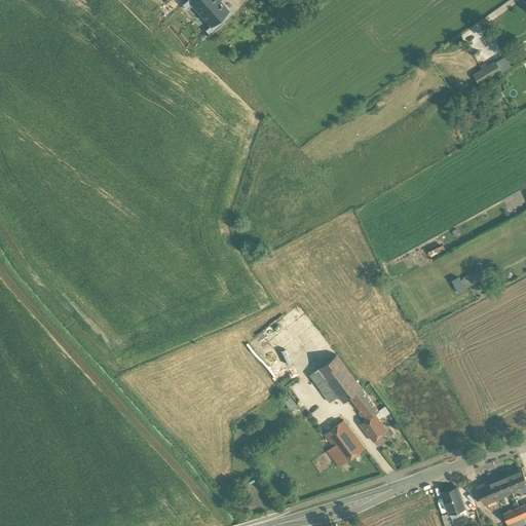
[(192,4),(196,0),(187,0),(183,5),(187,9),(193,4),(192,4)]
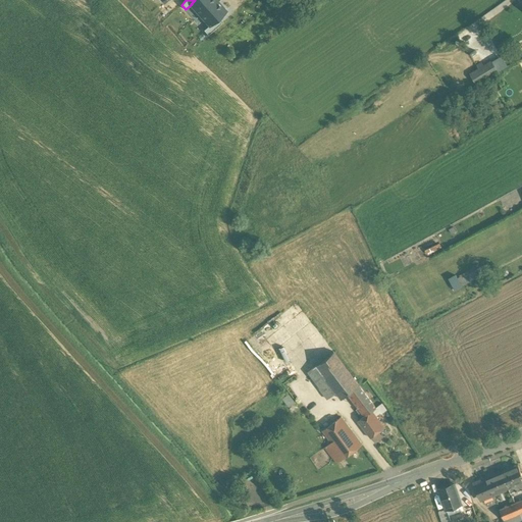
[(201,14),(216,0),(215,0),(195,0),(191,4),(192,4),(201,14)]
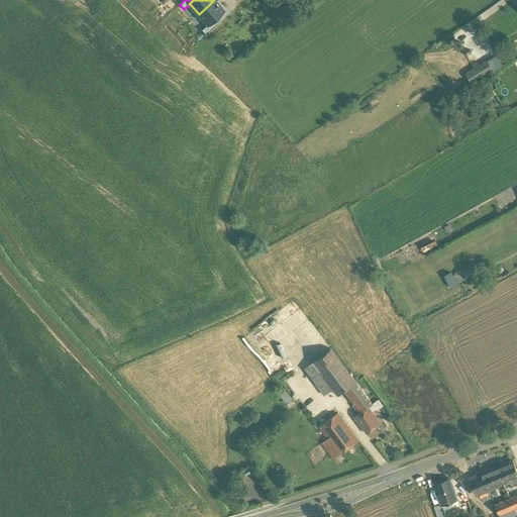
[(223,11),(214,0),(199,14),(207,24),(208,25),(216,18),(223,11)]
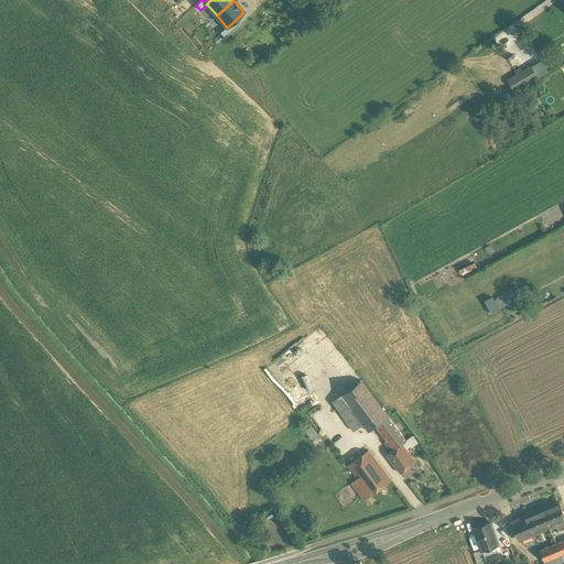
[(240,24),(236,20),(227,28),(226,26),(220,32),(225,38),(240,24)]
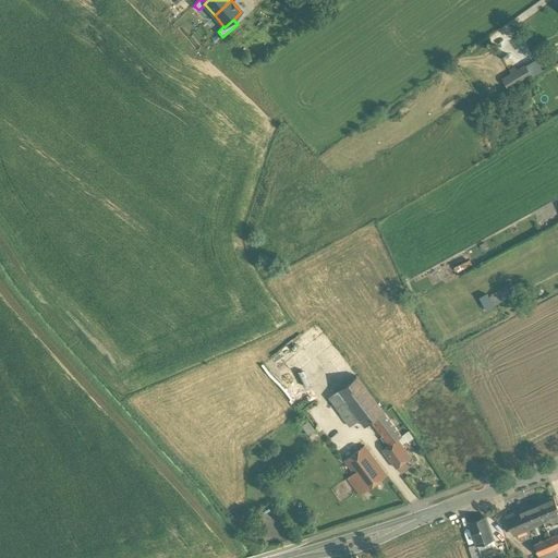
[(501,79),(509,91),(533,76),(524,63),(517,69),(514,67),(509,70),(511,72),(501,79)]
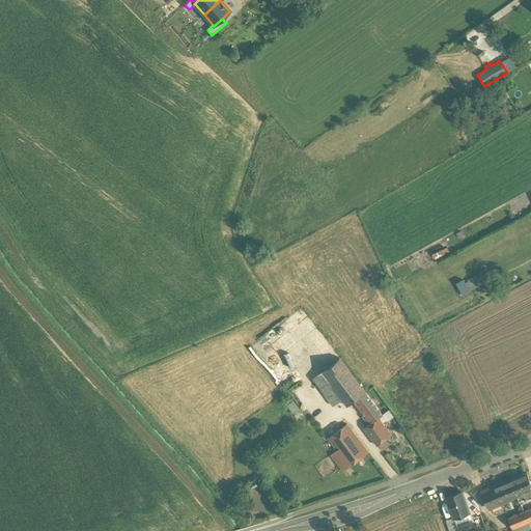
[(429,254),(432,261),(450,254),(447,247),(429,254)]
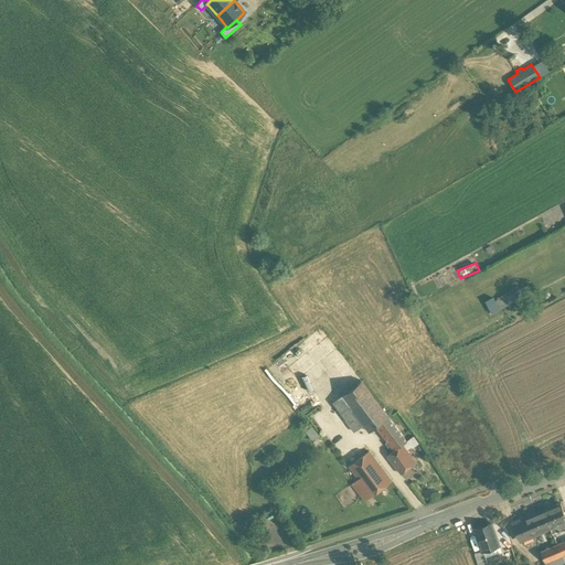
[(487,305),(492,313),(530,294),(525,286),(513,292),(512,290),(497,298),(498,299),(487,305)]
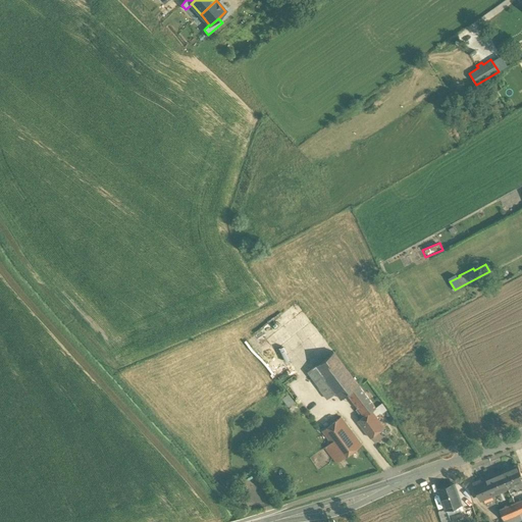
[(359,385),(333,351),(315,365),(336,392),(342,399),(349,394),(359,385)]
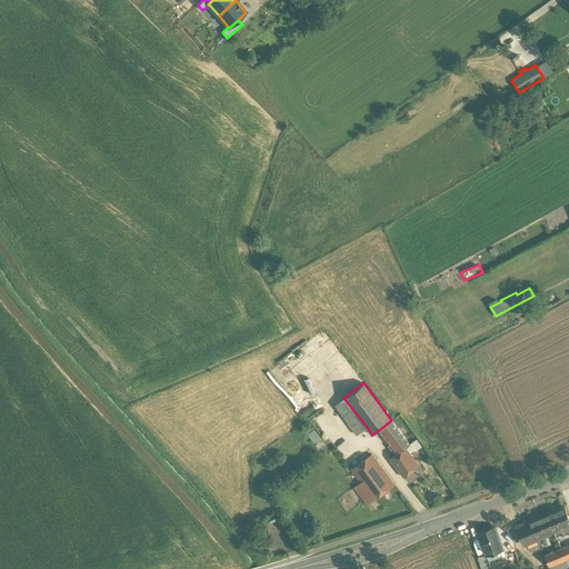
[(367,427),(343,398),(335,405),(357,435),(367,427)]
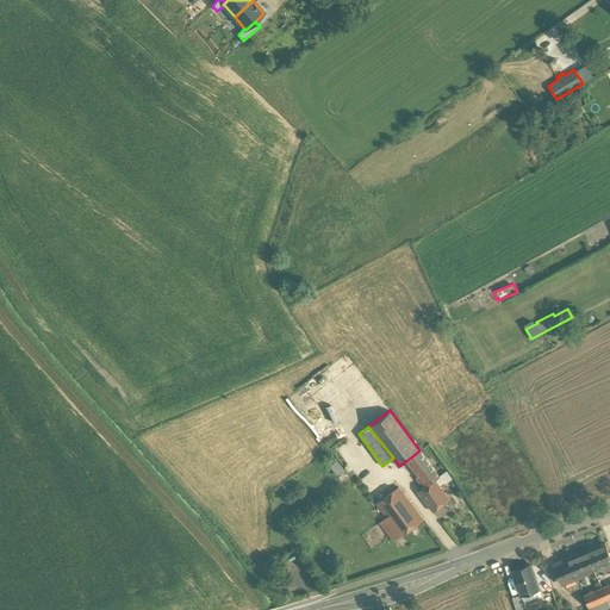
[(440,477),(419,450),(408,460),(423,480),(422,481),(425,486),(418,492),(434,511),(449,499),(435,479),(440,477)]
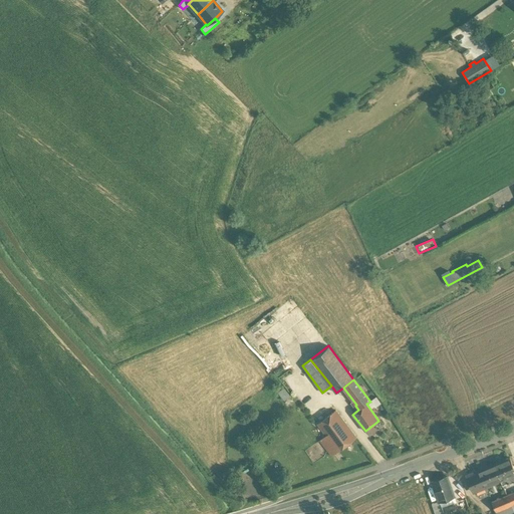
[(259,393),(270,406),(276,401),(266,388),(259,393)]
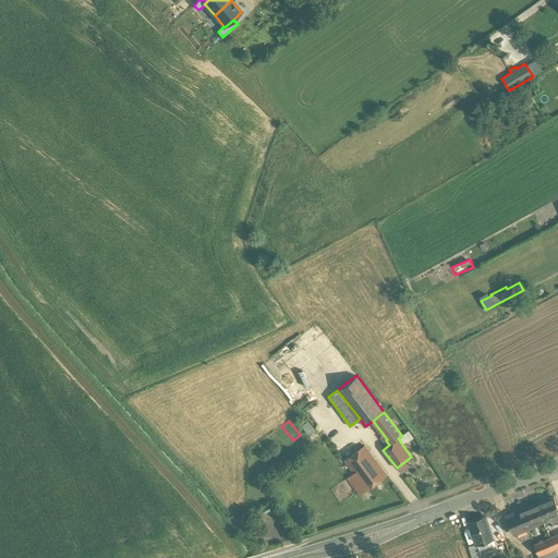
[(314,429),(307,421),(302,425),(308,434),(314,429)]
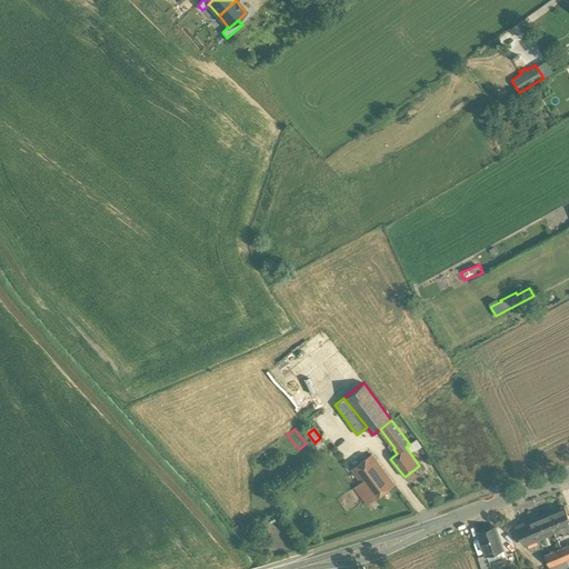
[(417,439),(410,445),(416,451),(422,447),(417,439)]
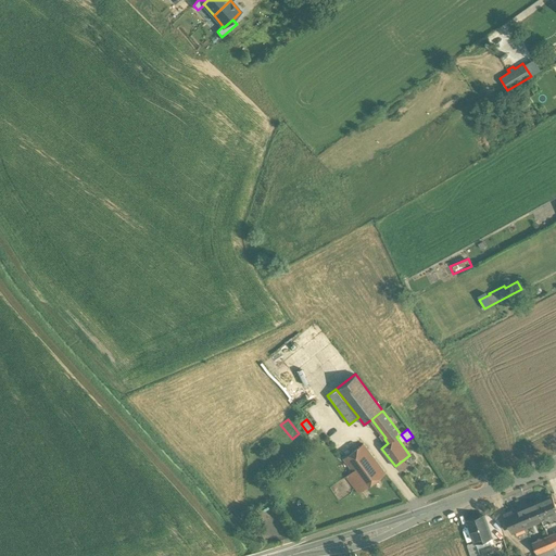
[(386,474),(364,444),(344,458),(353,471),(346,476),(359,493),(386,474)]
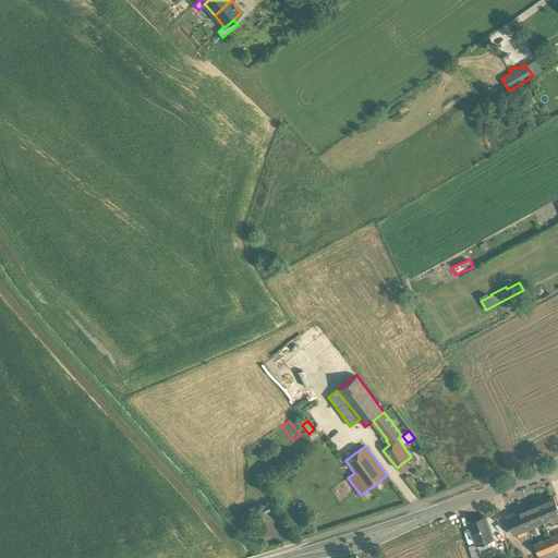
[(557,507),(554,497),(536,505),(544,521),(557,514),(557,507)]
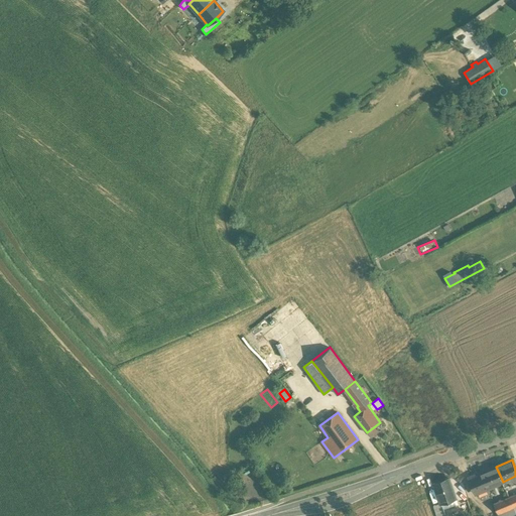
[(503,482),(496,467),(481,473),(487,489),(503,482)]
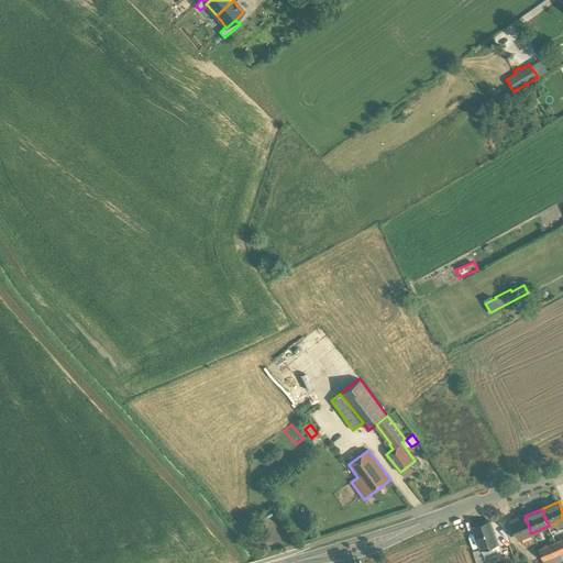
[(525,516),(511,521),(518,539),(531,533),(525,516)]
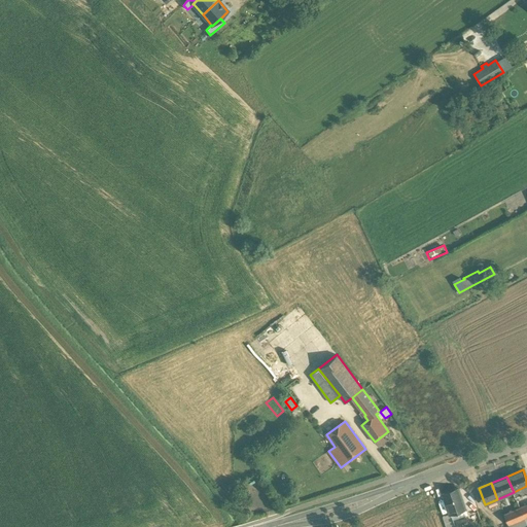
[(465,508),(459,489),(444,494),(451,514),(465,508)]
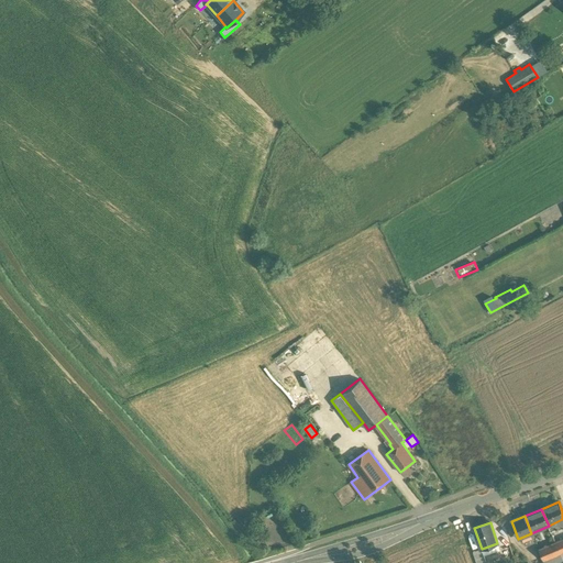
[(555,542),(539,549),(544,561),(561,554),(555,542)]
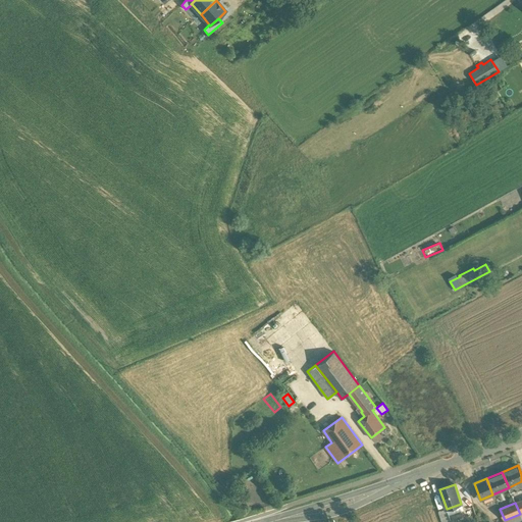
[(461,504),(447,509),(449,516),(464,511),(461,504)]
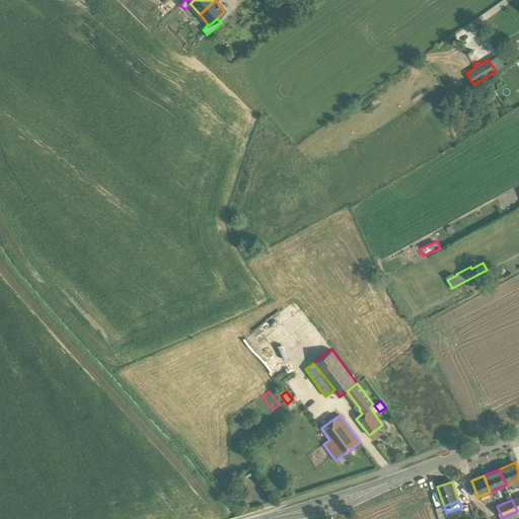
[(448,518),(446,513),(444,506),(436,509),(439,518),(448,518)]
